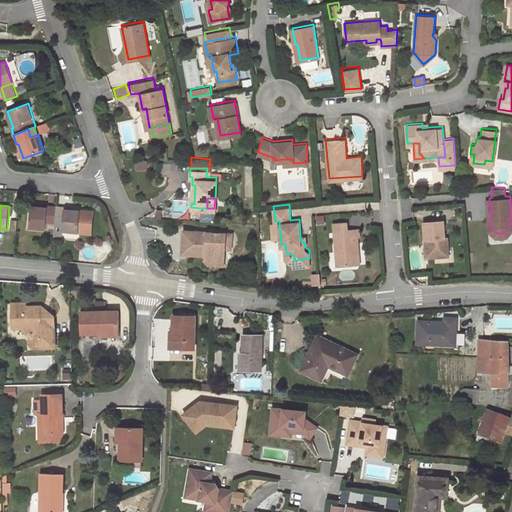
[(46,223),(54,224),(55,207),(47,205),(46,208),(31,206),(29,228),(45,229),(46,223)]
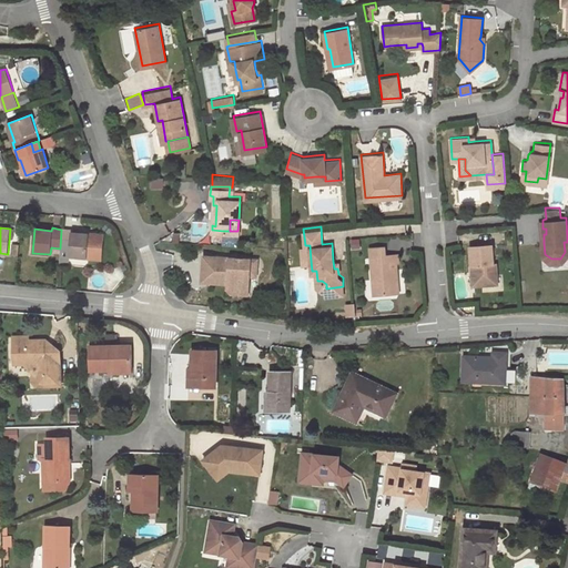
[(60,249),(70,250),(69,257),(87,259),(89,234),(70,233),(70,230),(61,230),(60,249)]
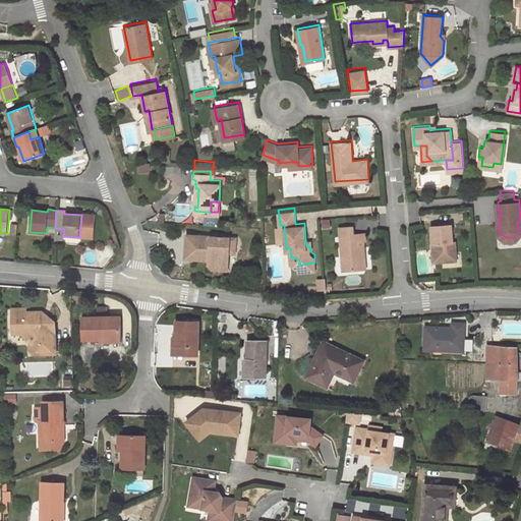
[(211,212),(205,212),(204,225),(218,226),(218,212),(211,212)]
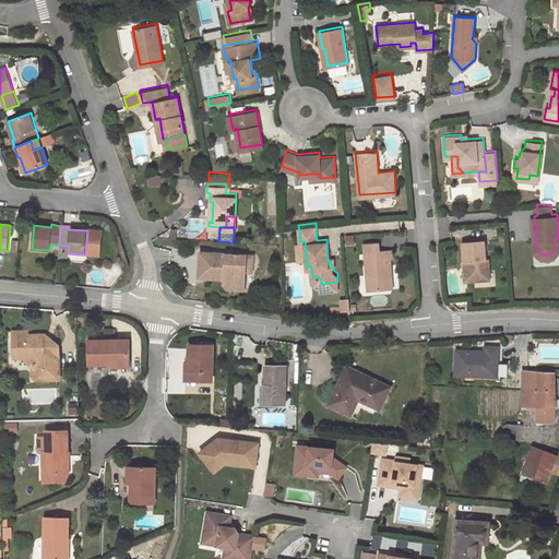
[(87,230),(85,254),(98,256),(100,232),(87,230)]
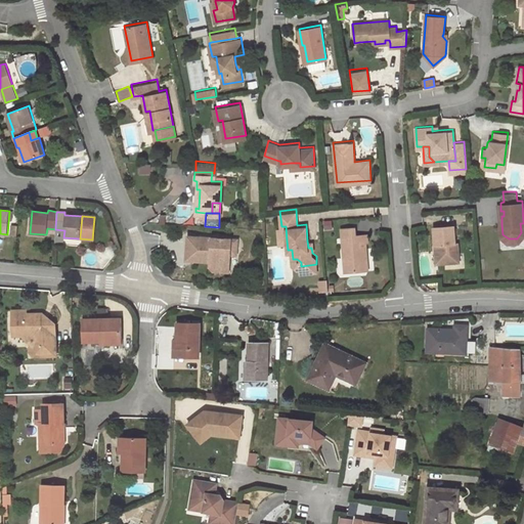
[(452,222),(432,224),(434,242),(436,242),(437,247),(434,248),(435,260),(453,259),(453,250),(457,249),(456,239),(454,239),(452,222)]
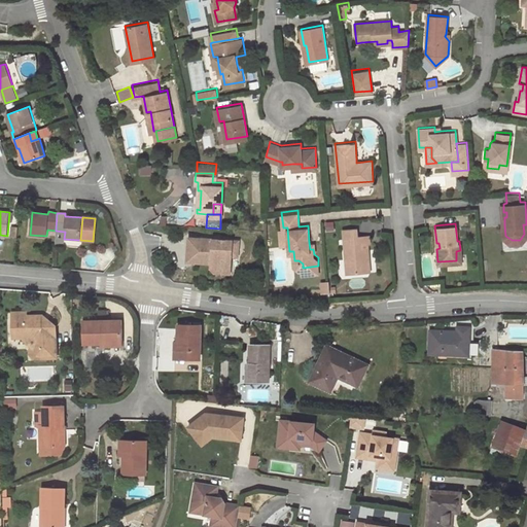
[(505,236),(504,225),(502,225),(503,237),(511,243),(521,242),(526,235),(526,224),(523,224),(524,234),(520,240),(512,240),(505,236)]
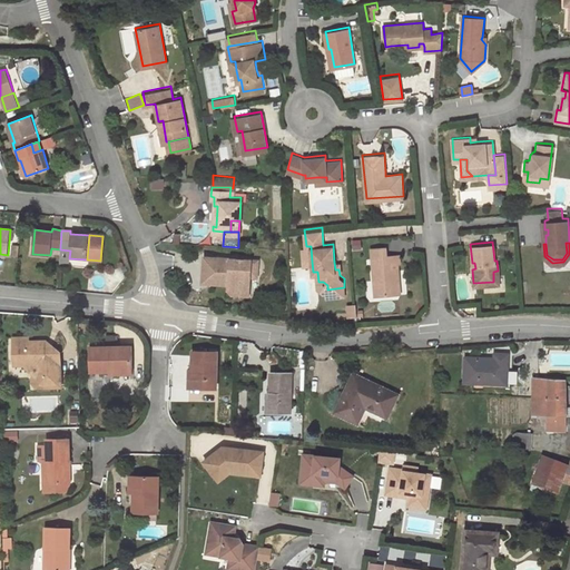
[(385,245),(371,246),(374,293),(396,292),(395,277),(399,276),(397,261),(400,261),(399,252),(386,253),(385,245)]
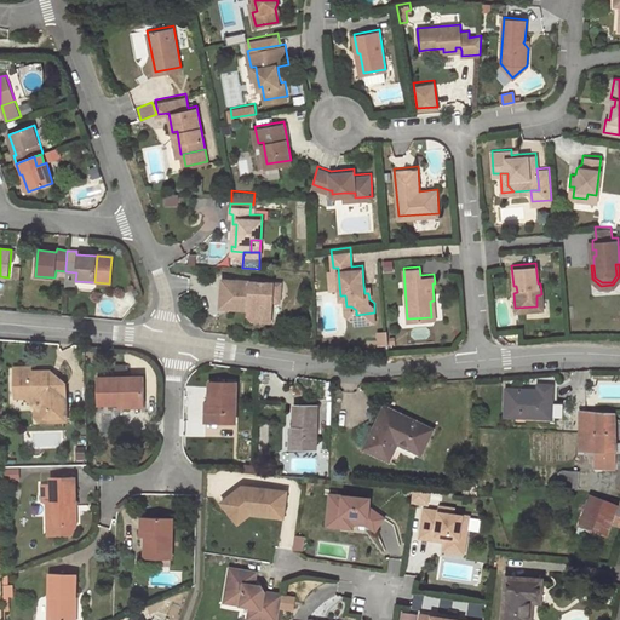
[(333,268),(329,268),(331,285),(339,285),(338,268),(333,268)]
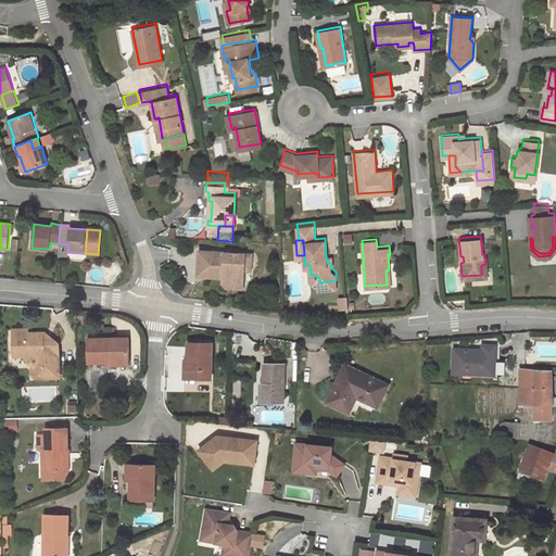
[(68,244),(59,243),(58,260),(67,261),(67,252),(68,244)]
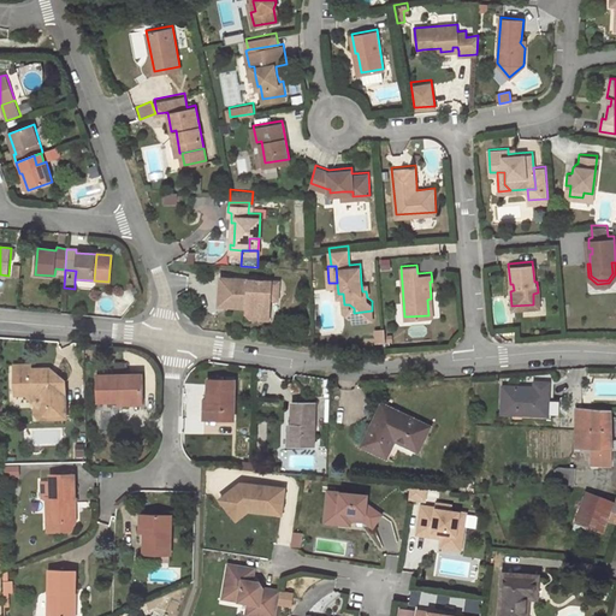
[(249,280),(220,278),(219,306),(248,308),(252,313),(270,314),(271,300),(271,292),(278,292),(278,282),(260,280),(259,283),(249,282),(249,280)]
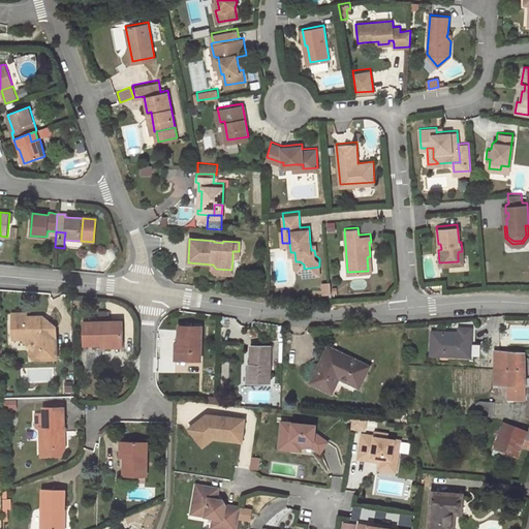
[(231,275),(231,270),(216,269),(213,265),(212,270),(216,274),(231,275)]
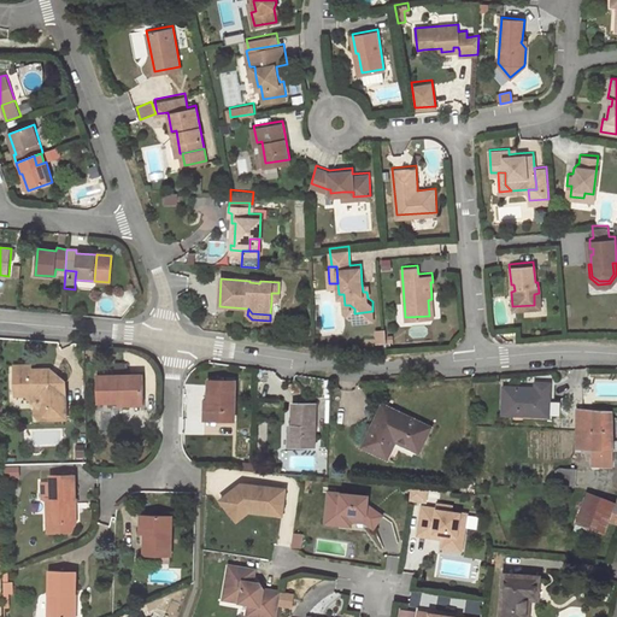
[(386,338),(385,325),(376,325),(377,338),(386,338)]
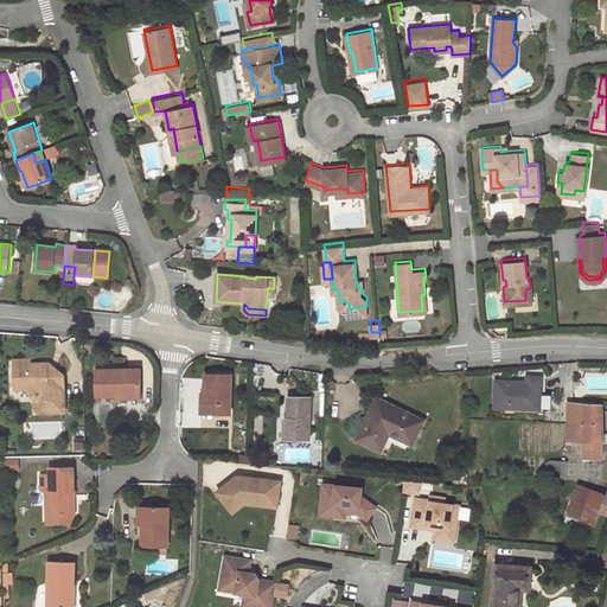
[(38,407),(38,413),(64,413),(64,375),(55,375),(50,371),(50,364),(30,363),(30,359),(14,360),(14,375),(18,375),(18,388),(27,388),(32,384),(40,384),(42,391),(34,398),(34,407),(38,407)]
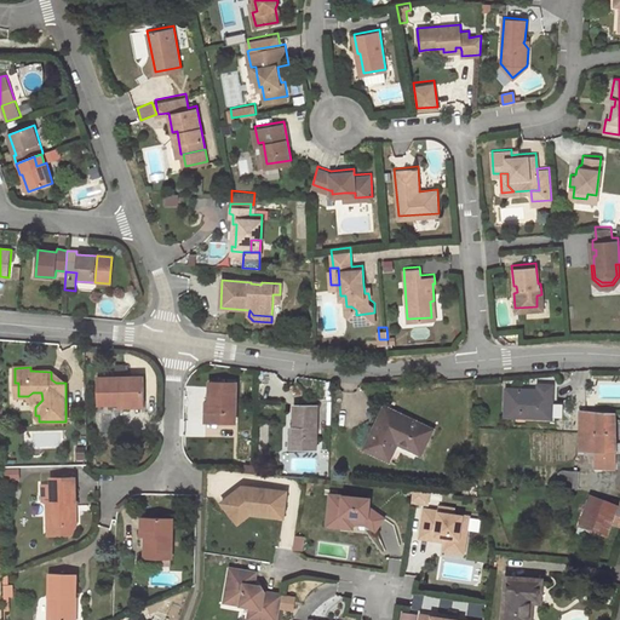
[(112,378),(98,379),(99,405),(120,405),(120,407),(143,406),(142,378),(128,378),(112,378)]
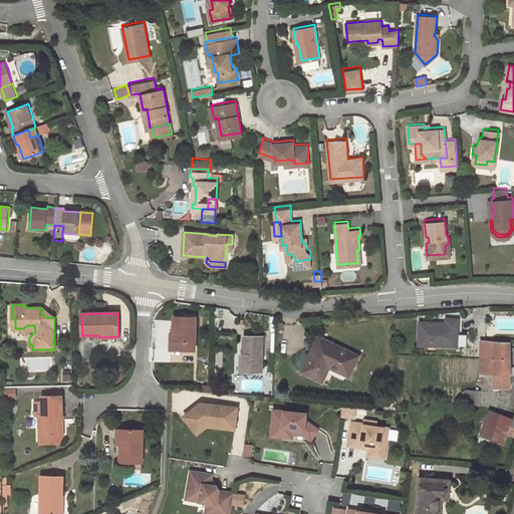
[(196,317),(174,316),(174,333),(172,333),(171,349),(195,350),(196,317)]
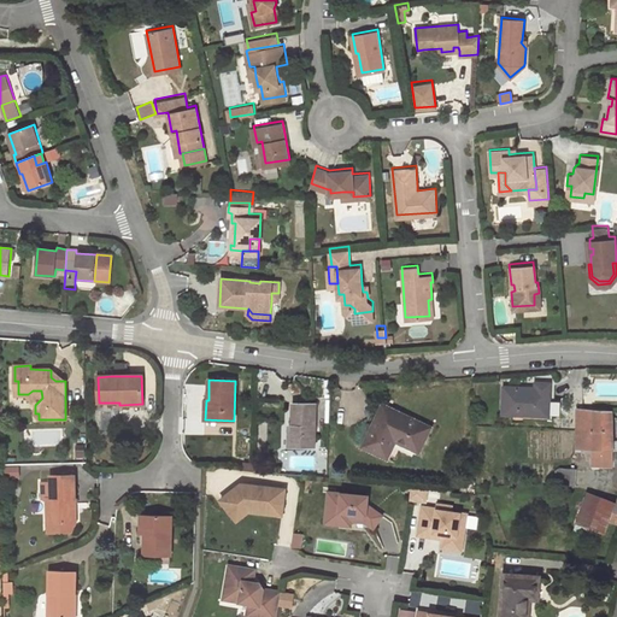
[(535,389),(504,387),(503,415),(547,416),(550,383),(535,383),(535,389)]
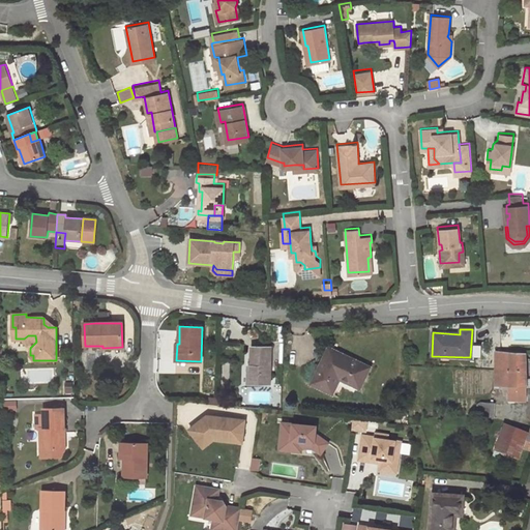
[(252,347),(252,366),(253,366),(253,383),(270,383),(271,347),(252,347)]
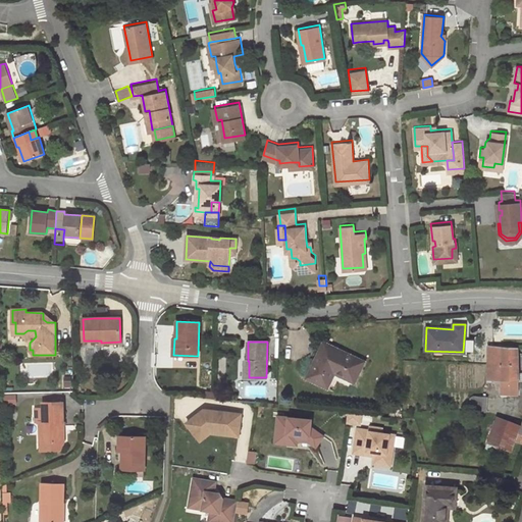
[(364,362),(324,342),(307,377),(328,388),(335,373),(355,383),(364,362)]
